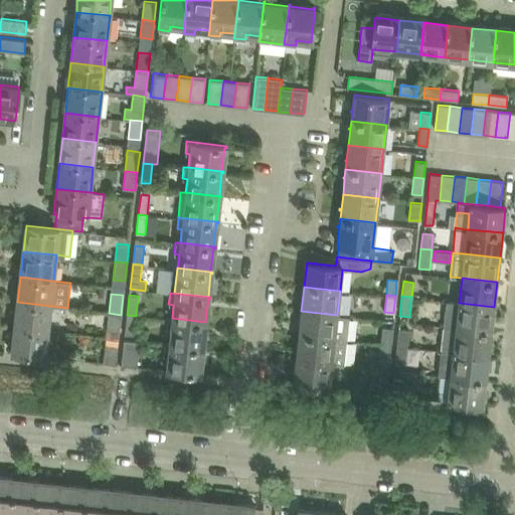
[(447,301),(444,326),(492,331),(494,307),(459,303),(447,301)]
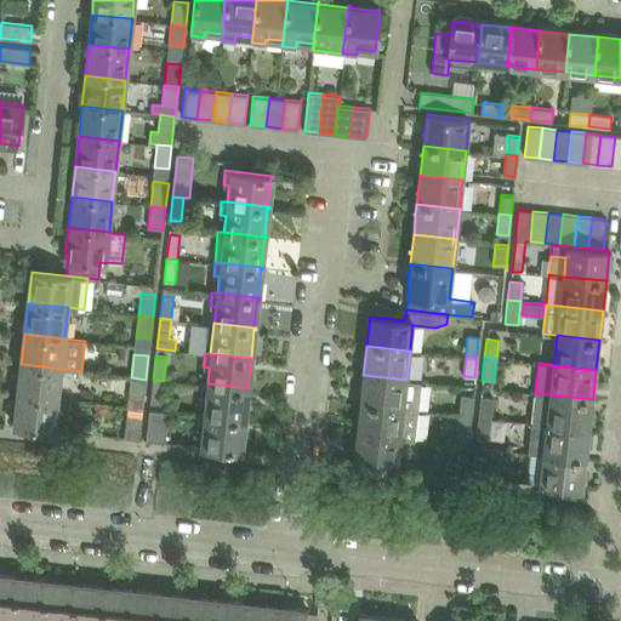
[(21,364),(17,394),(58,399),(61,369),(21,364)]
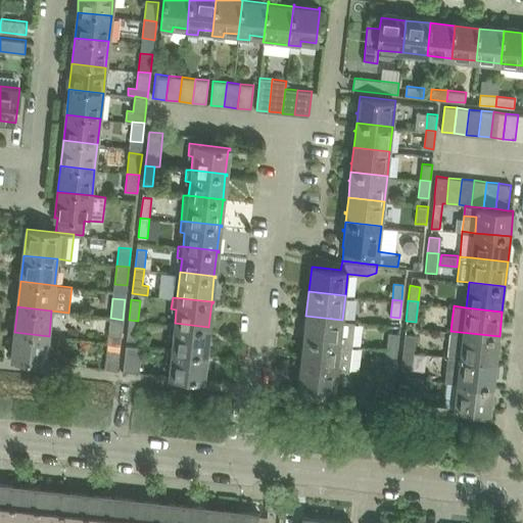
[(305,316),(303,340),(350,346),(353,321),(342,320),(305,316)]
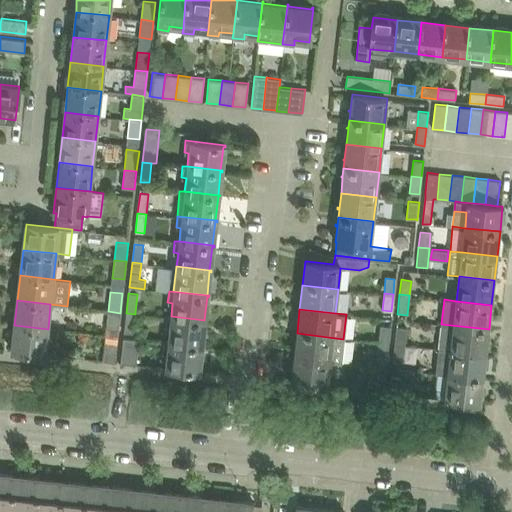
[(108,311),(106,331),(118,332),(120,313),(108,311)]
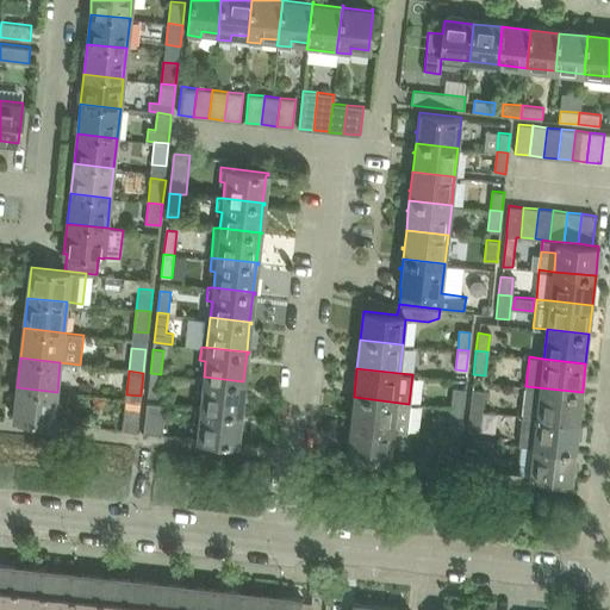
[(150,373),(148,397),(159,397),(161,374),(150,373)]
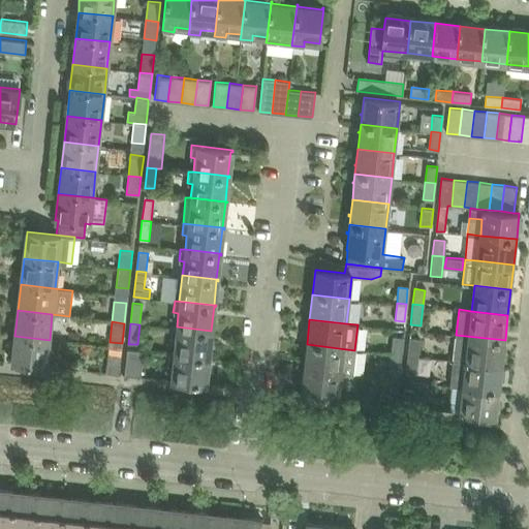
[(176,339),(174,353),(208,356),(211,332),(213,333),(213,331),(211,331),(177,327),(172,327),(169,338),(176,339)]
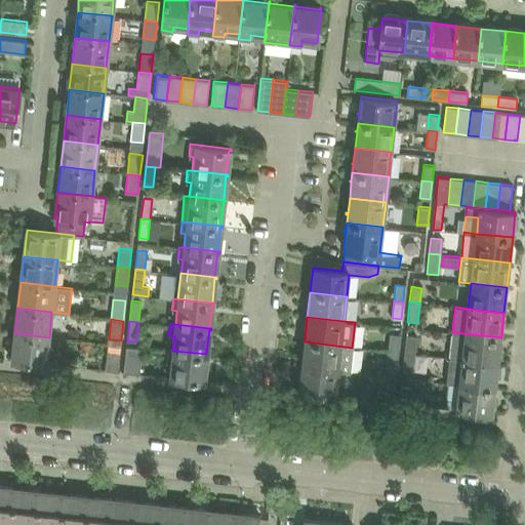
[(452,332),(450,357),(498,363),(501,337),(452,332)]
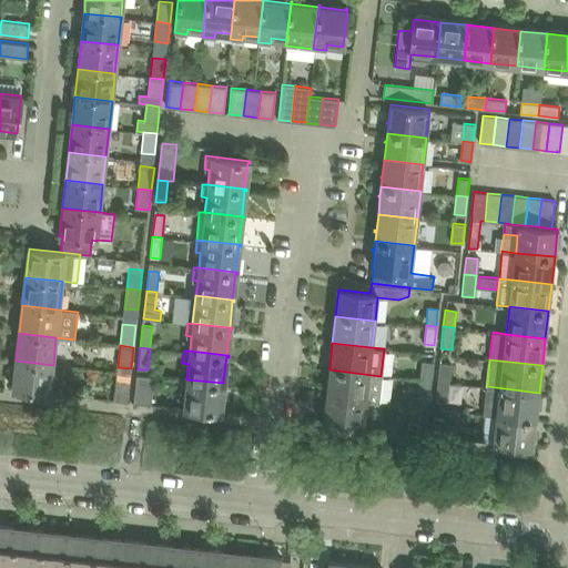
[(53,365),(16,361),(12,389),(50,394),(53,365)]
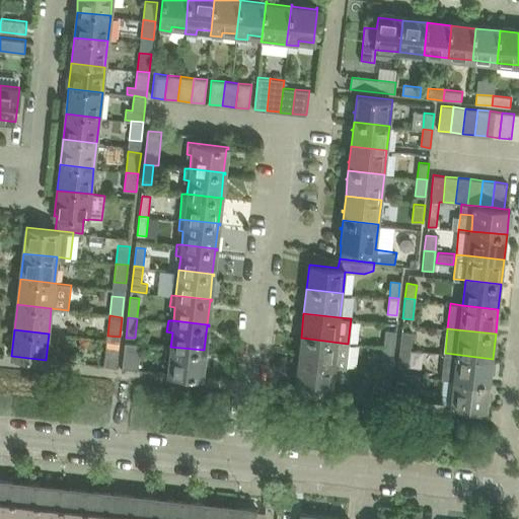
[(384,331),(383,347),(392,348),(394,332),(384,331)]
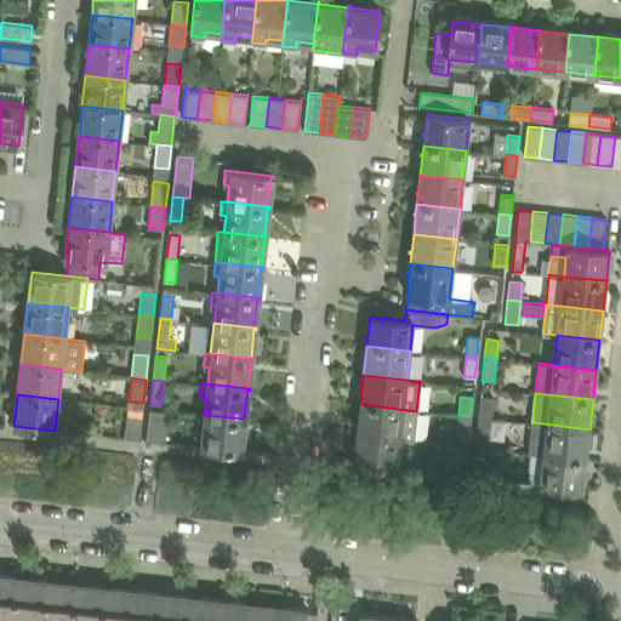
[(479,398),(478,416),(491,419),(493,399),(479,398)]
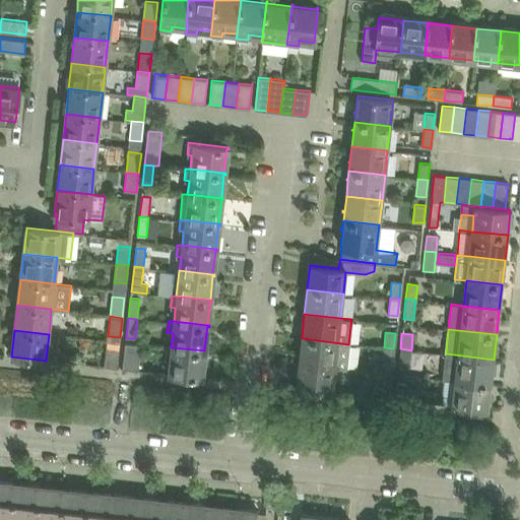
[(302,338),(299,363),(335,367),(345,369),(348,344),(302,338)]
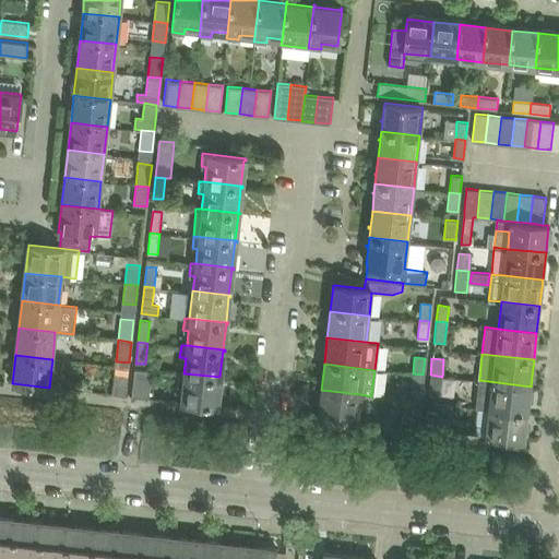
[(134,369),(131,396),(149,399),(152,371),(134,369)]
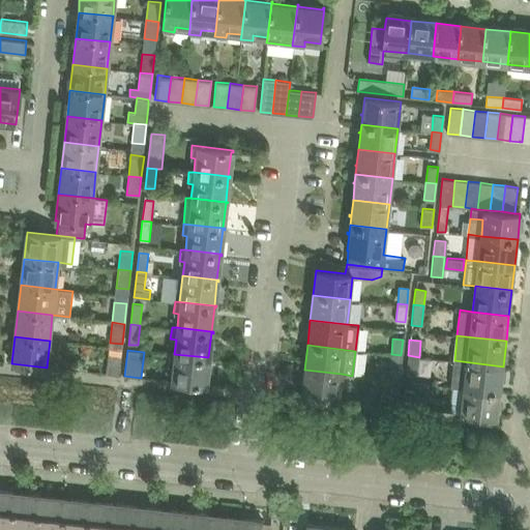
[(208,357),(174,354),(169,353),(168,364),(173,365),(171,381),(207,385),(207,383),(206,383),(208,359),(210,359),(210,357),(208,357)]
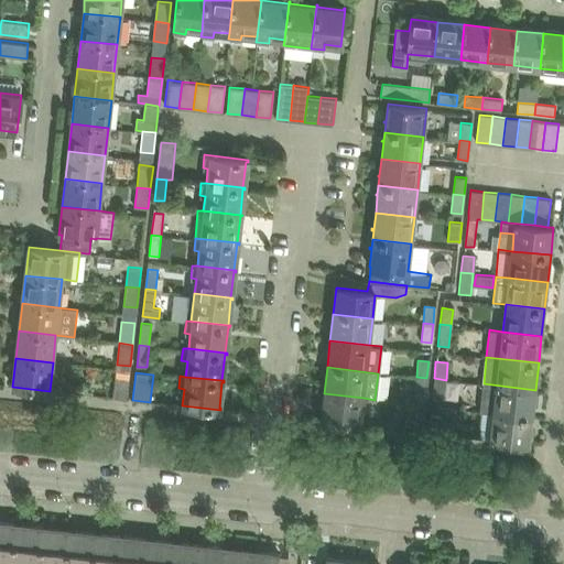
[(112,398),(126,399),(128,379),(115,377),(112,398)]
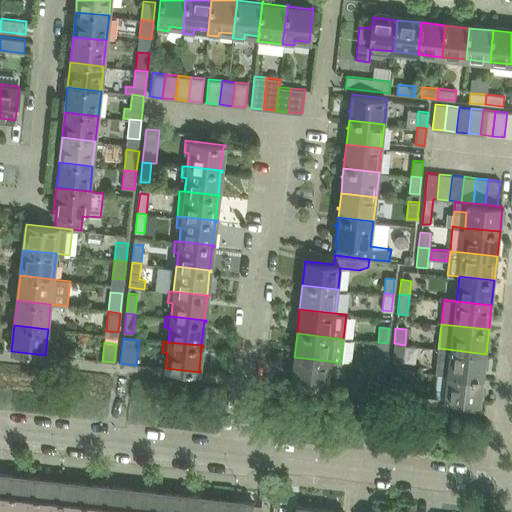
[(387,343),(378,342),(376,361),(385,362),(387,343)]
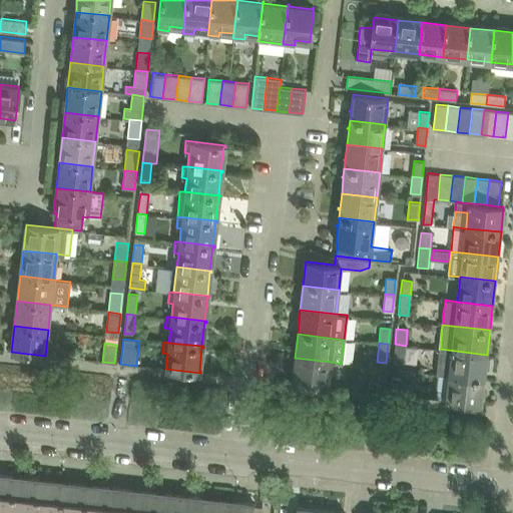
[(406,346),(395,344),(393,364),(404,365),(406,346)]
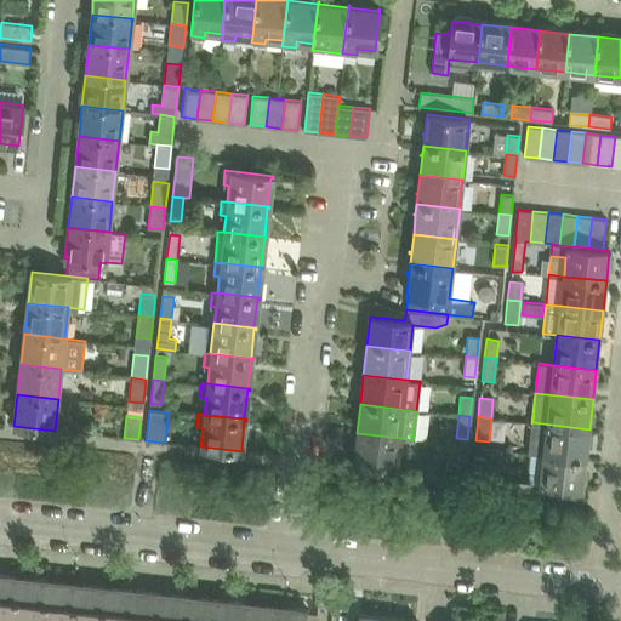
[(529,453),(531,453),(586,459),(590,429),(533,422),(529,453)]
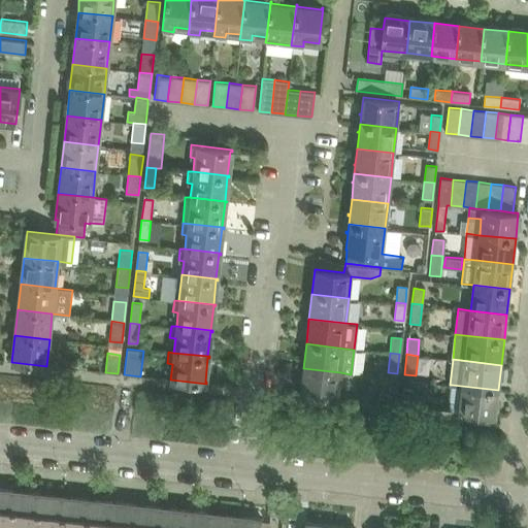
[(340,372),(303,368),(300,394),(337,398),(340,372)]
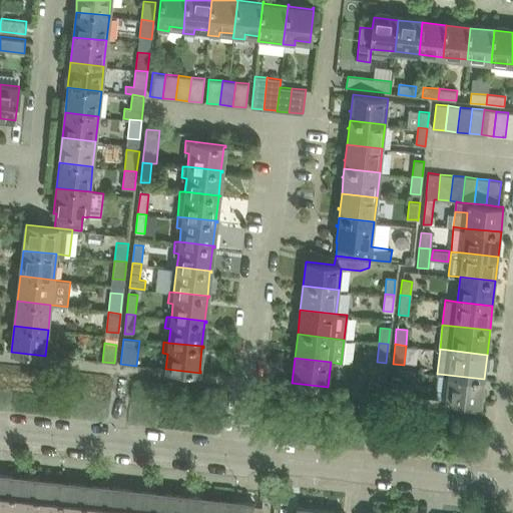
[(368,391),(384,393),(386,368),(371,367),(368,391)]
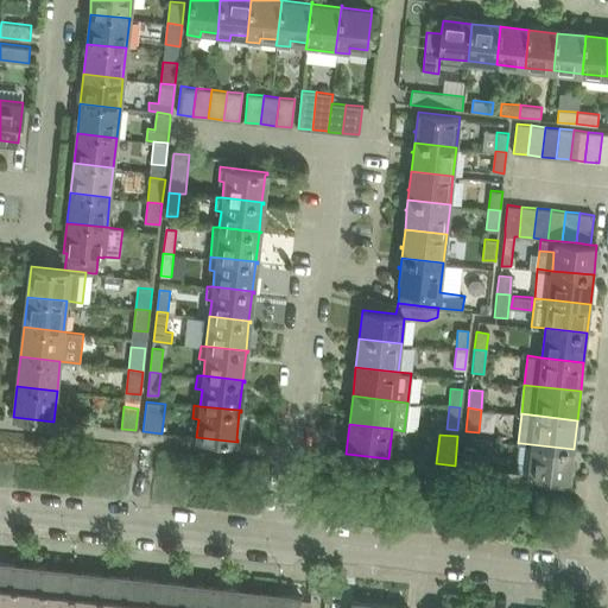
[(574,449),(520,443),(517,473),(570,479),(574,449)]
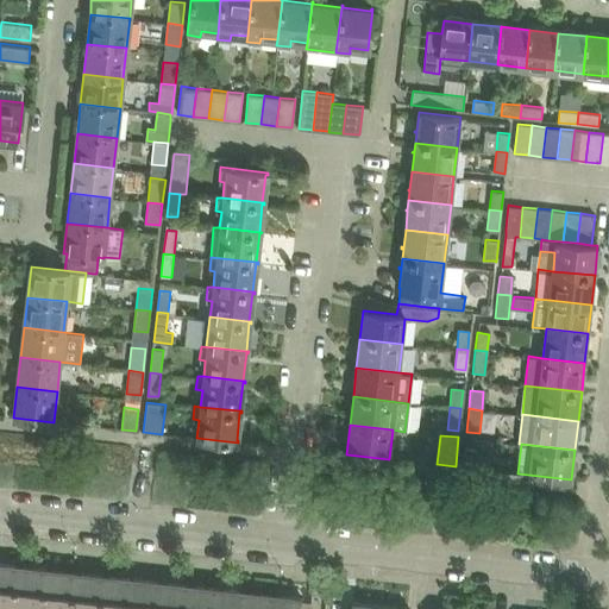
[(463,468),(475,469),(477,450),(465,447),(463,468)]
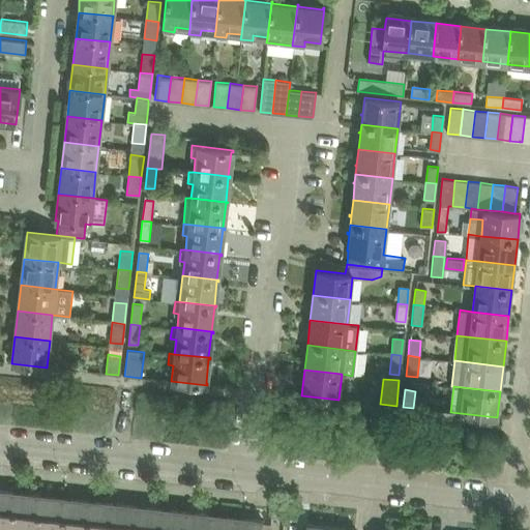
[(0,509),(10,511),(12,492),(0,490),(0,509)]
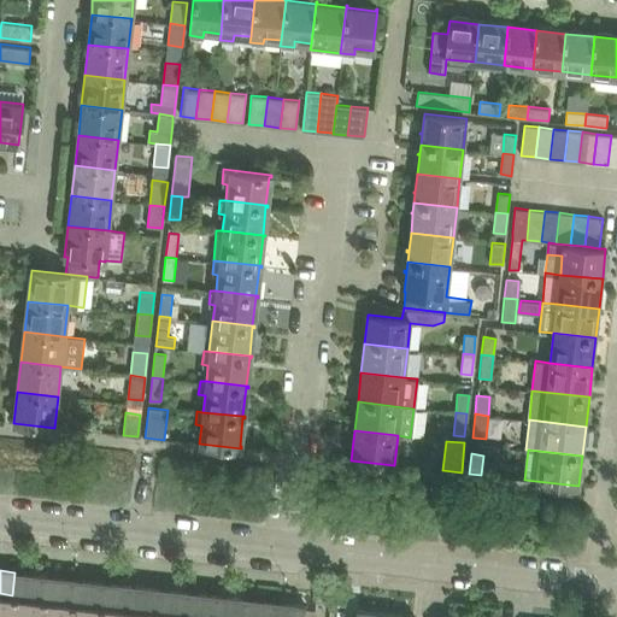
[(0,616),(24,616),(27,597),(41,598),(43,575),(15,573),(12,595),(0,593),(0,616)]
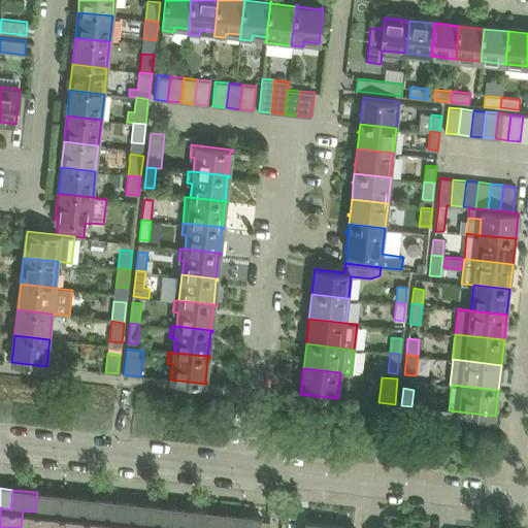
[(21,527),(45,527),(47,514),(60,515),(62,495),(37,492),(35,512),(23,510),(21,527)]
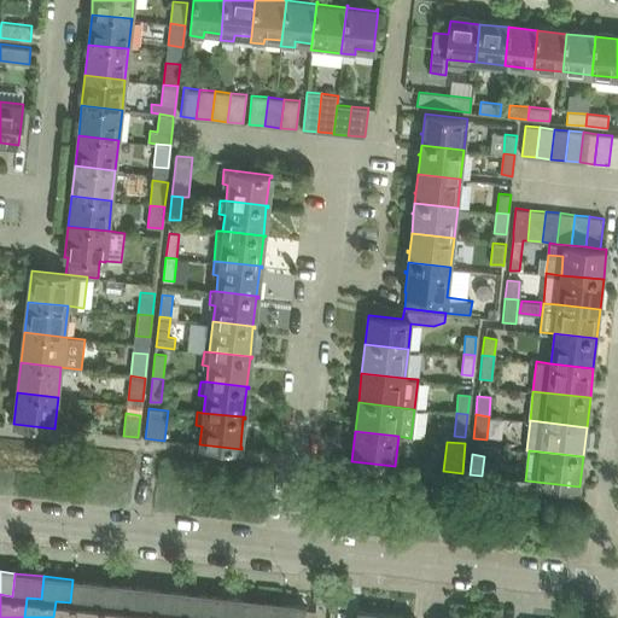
[(53,617),(82,617),(85,604),(99,606),(101,583),(73,579),(70,602),(56,601),(53,617)]
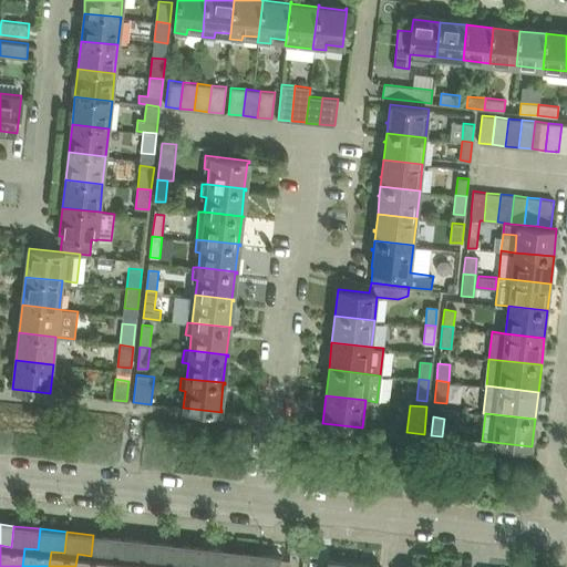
[(75,566),(103,566),(104,557),(117,558),(120,537),(93,535),(91,556),(78,554),(75,566)]
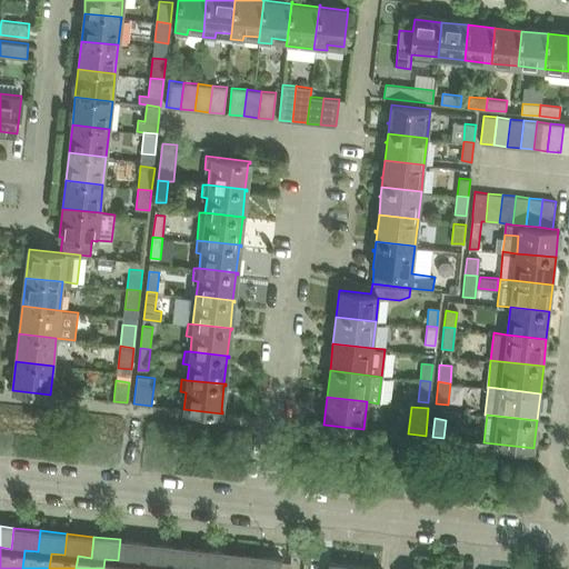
[(103,568),(130,568),(131,562),(145,563),(147,542),(120,539),(118,560),(105,559),(103,568)]
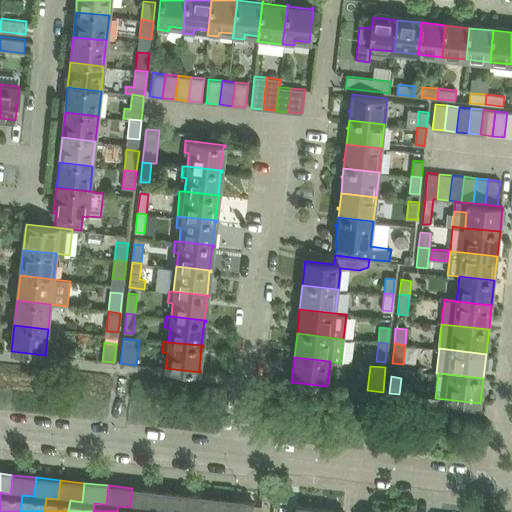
[(117,511),(142,511),(143,508),(154,510),(156,491),(132,488),(130,507),(118,506),(117,511)]
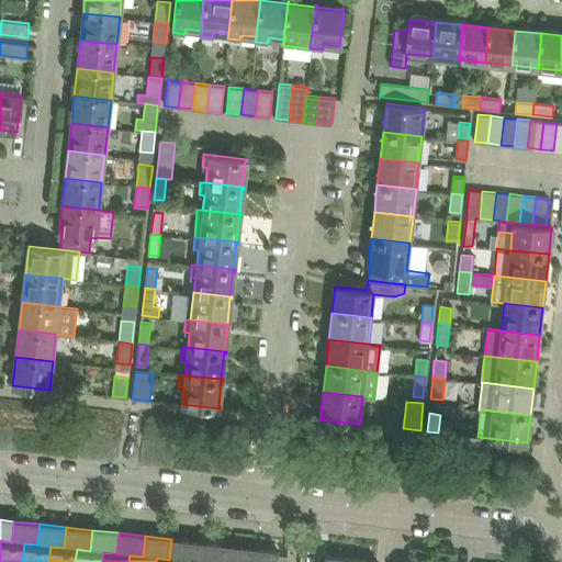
[(156,561),(182,561),(183,561),(190,561),(195,561),(198,542),(171,539),(169,560),(157,558),(156,561)]
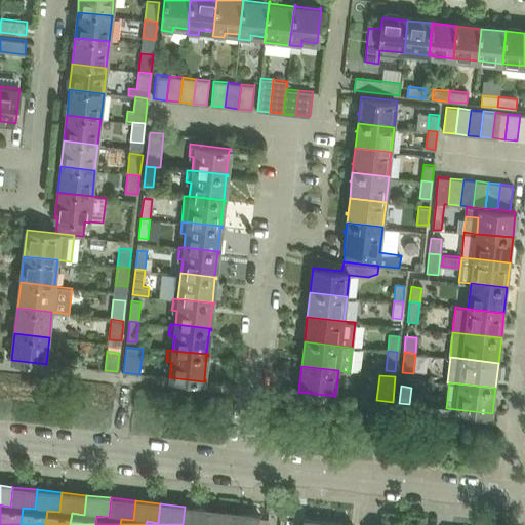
[(170,524),(207,524),(210,509),(185,507),(183,524),(177,524),(171,524),(170,524)]
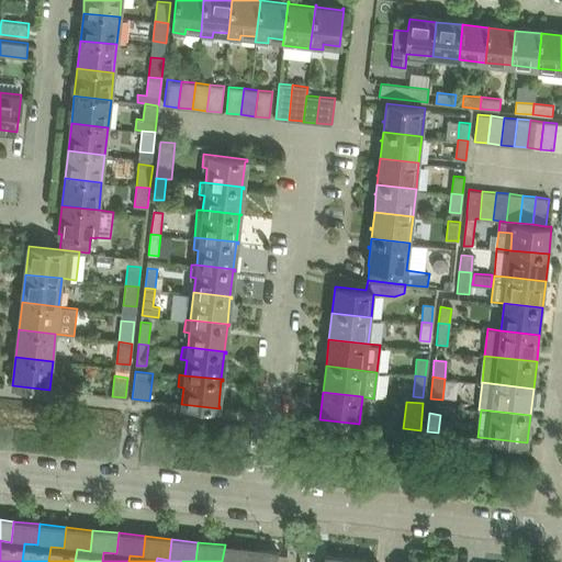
[(249,561),(251,548),(225,544),(222,561),(249,561)]
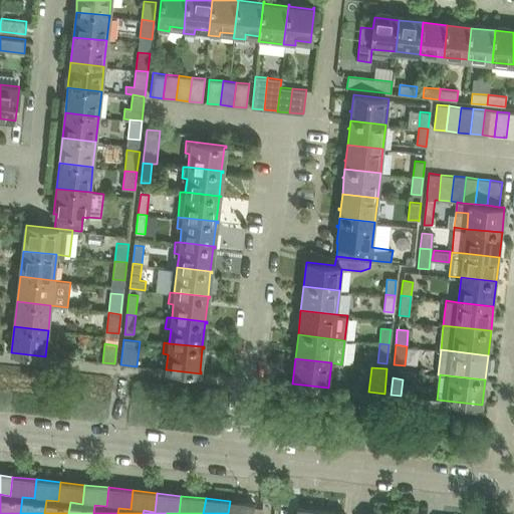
[(261,513),(263,508),(254,507),(254,504),(230,501),(228,513),(261,513)]
